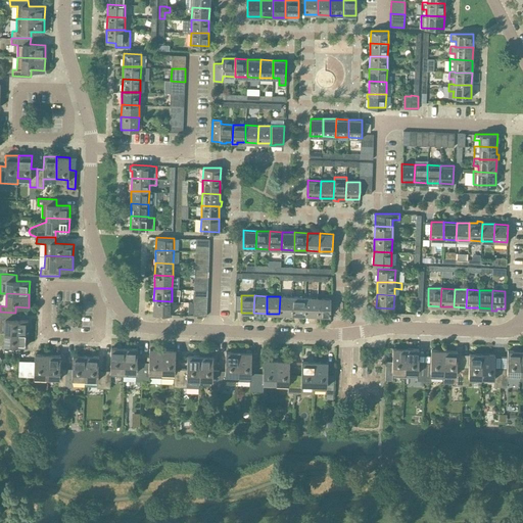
[(292,297),(280,296),(279,314),(292,315),(292,297)]
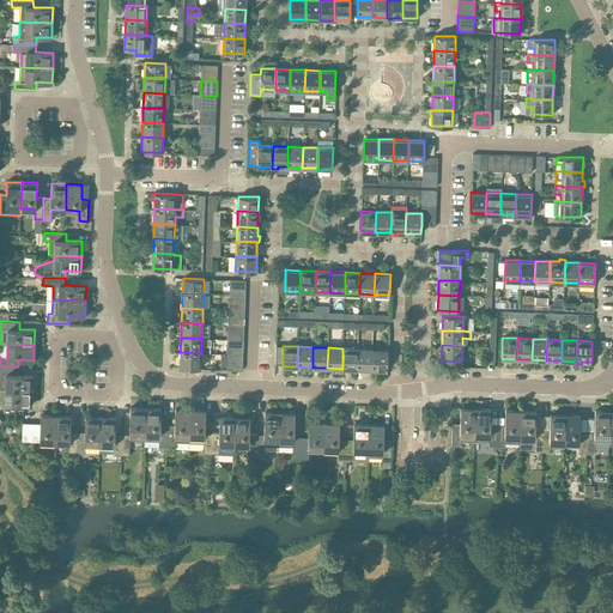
[(358,349),(343,349),(343,369),(357,369),(358,349)]
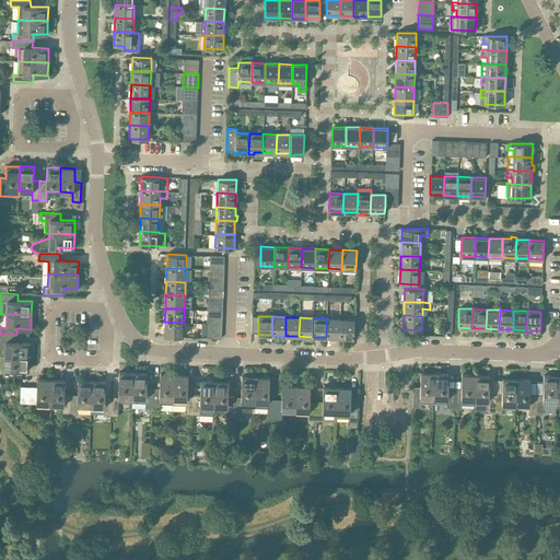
[(340,319),(327,318),(326,337),(340,338),(340,319)]
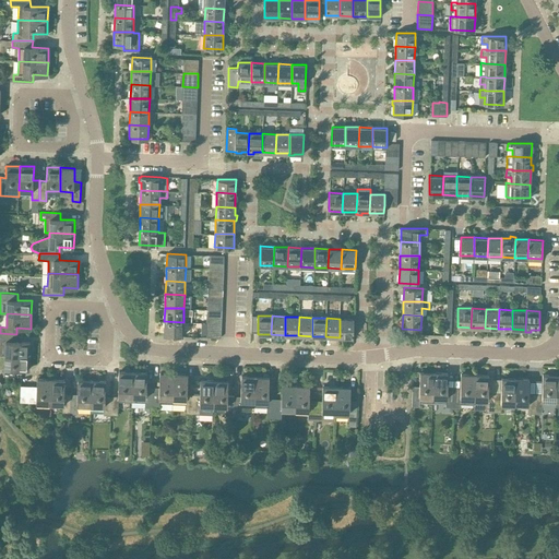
[(354,319),(340,319),(340,337),(353,337),(354,319)]
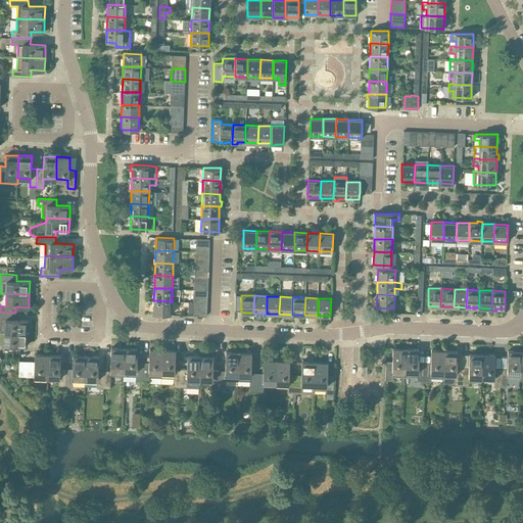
[(171,315),(172,301),(153,300),(153,314),(171,315)]
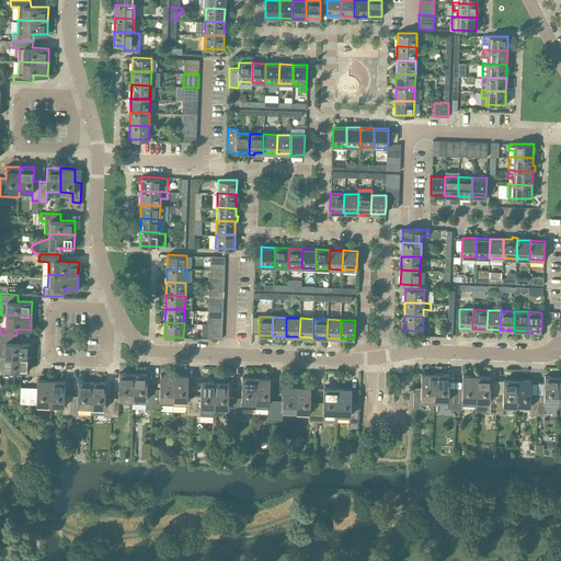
[(0,334),(0,355),(30,357),(30,343),(15,342),(16,335),(0,334)]
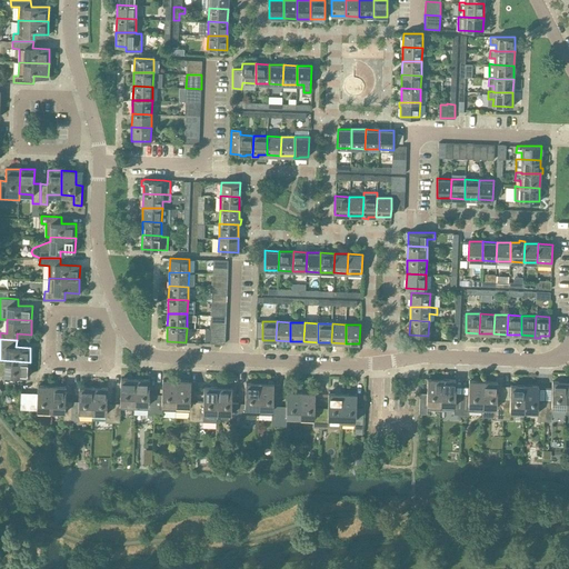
[(0,360),(0,375),(5,375),(5,382),(13,382),(15,382),(15,376),(29,376),(30,362),(0,360)]
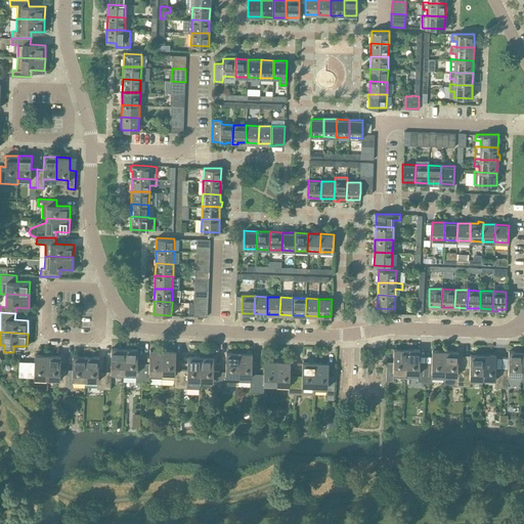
[(125,348),(112,348),(111,370),(104,370),(103,389),(111,389),(112,377),(124,377),(125,348)]
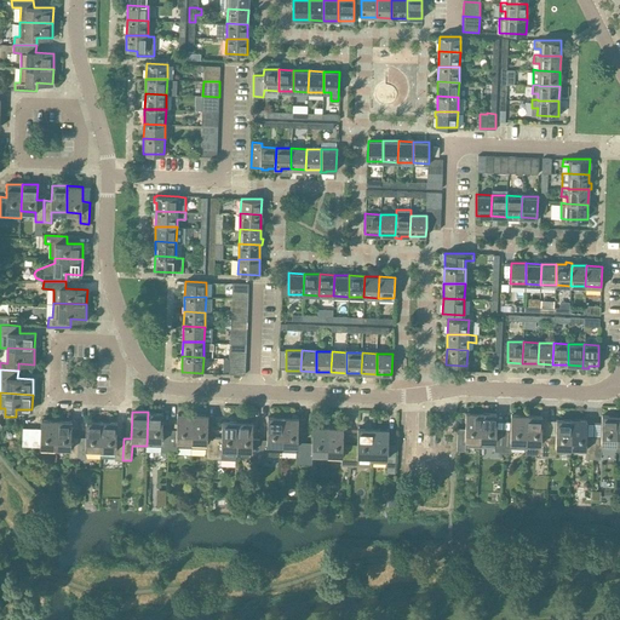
[(160,451),(168,451),(170,429),(162,429),(162,413),(148,412),(147,446),(161,447),(160,451)]
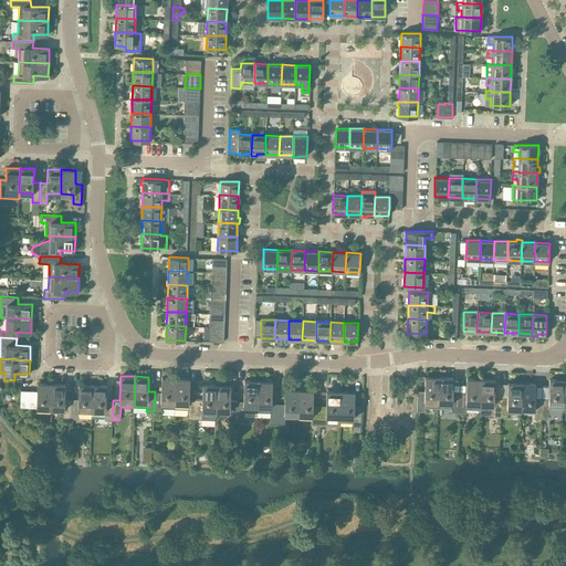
[(155,391),(154,411),(161,412),(161,408),(175,409),(176,378),(163,377),(161,391),(155,391)]
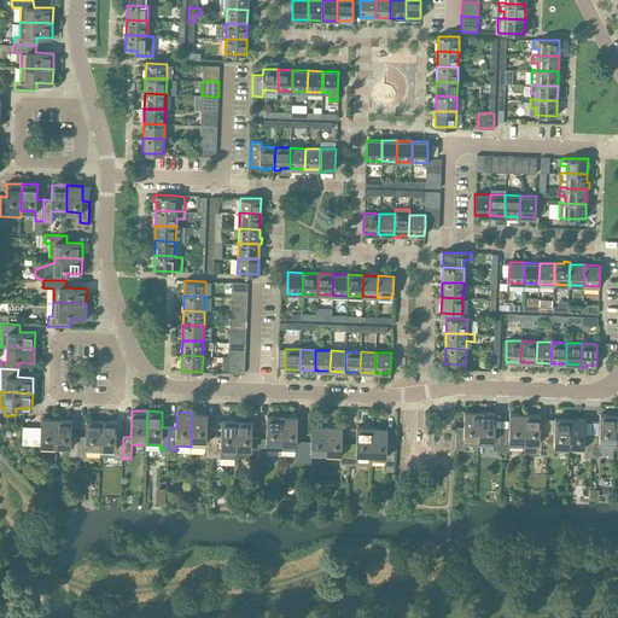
[(455,426),(455,449),(464,449),(464,444),(478,445),(479,412),(464,412),(464,426),(455,426)]
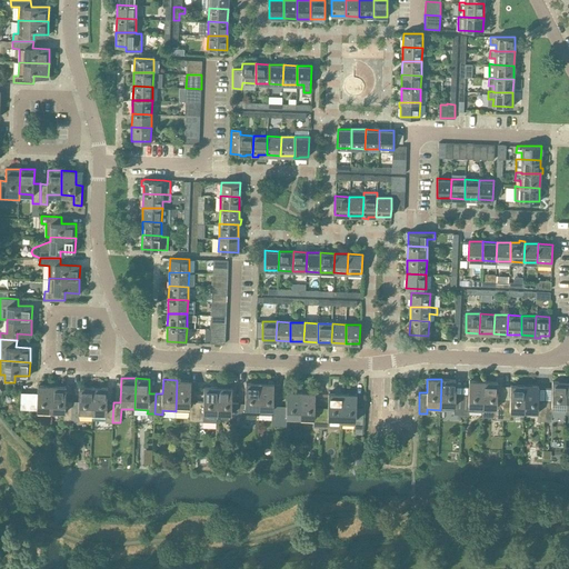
[(441,379),(440,410),(453,410),(453,415),(461,415),(462,393),(456,393),(456,379),(441,379)]
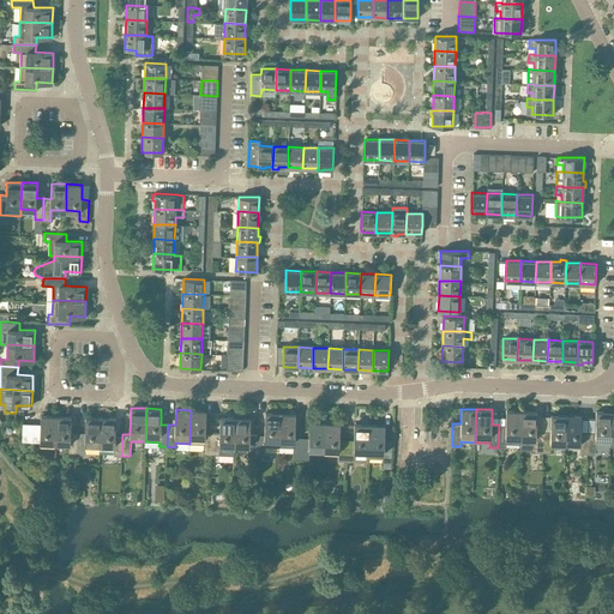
[(204,455),(211,455),(212,433),(205,432),(206,410),(191,410),(190,444),(204,444),(204,455)]
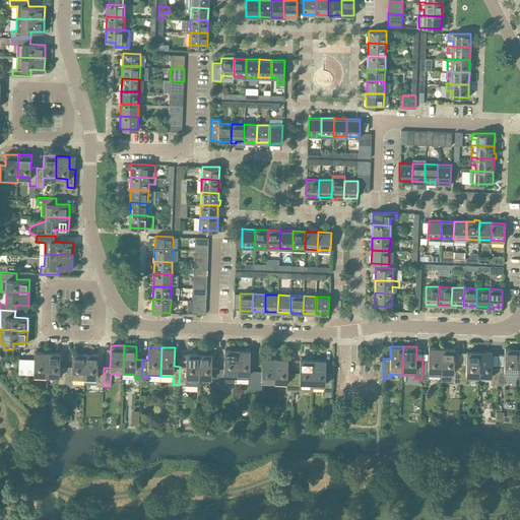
[(441,371),(442,347),(429,347),(429,361),(423,360),(421,379),(428,379),(429,371),(441,371)]
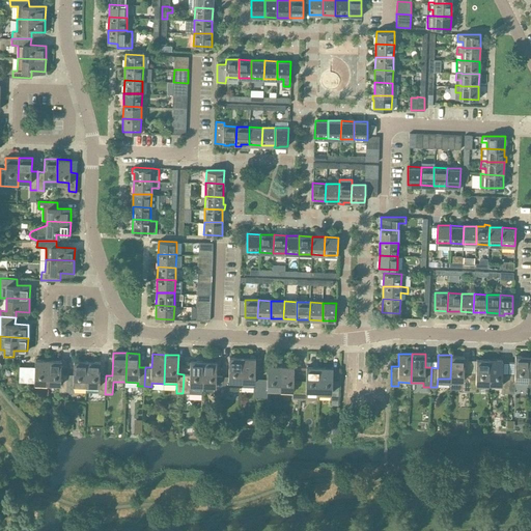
[(451,355),(450,379),(463,380),(462,391),(469,392),(470,372),(464,372),(464,356),(451,355)]
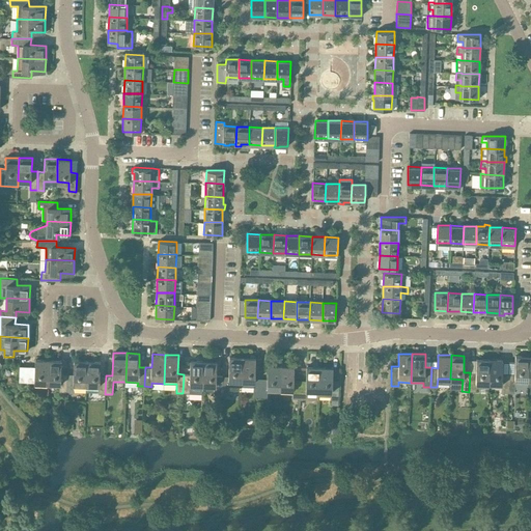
[(508,373),(508,393),(514,393),(514,386),(527,386),(529,357),(515,356),(514,373),(508,373)]
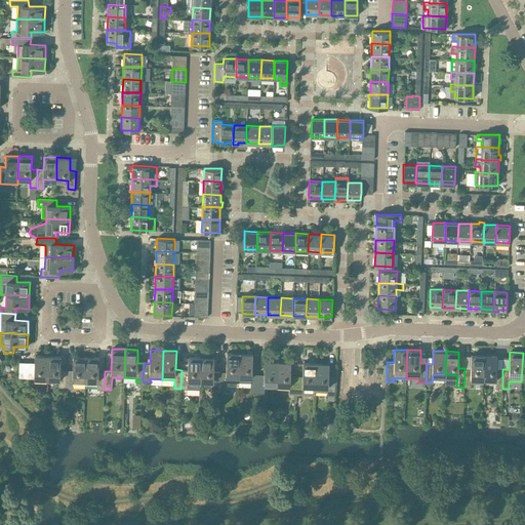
[(219,371),(219,391),(226,391),(227,381),(239,382),(240,353),(227,353),(226,371),(219,371)]
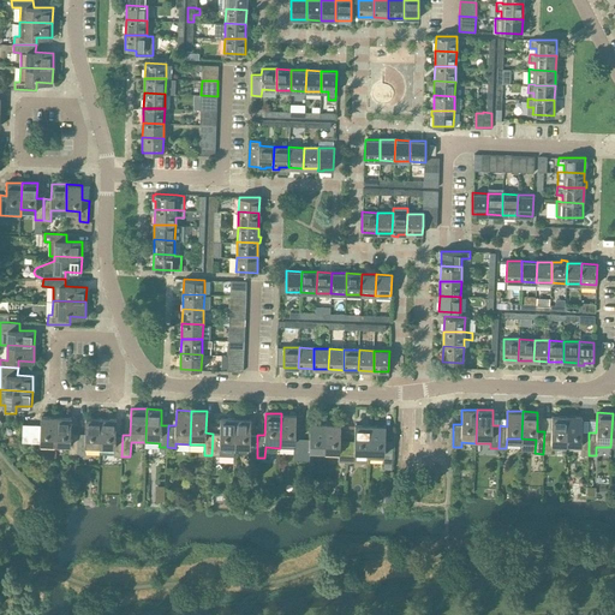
[(293,460),(302,460),(303,439),(296,437),(296,415),(281,413),(280,448),(294,448),(293,460)]
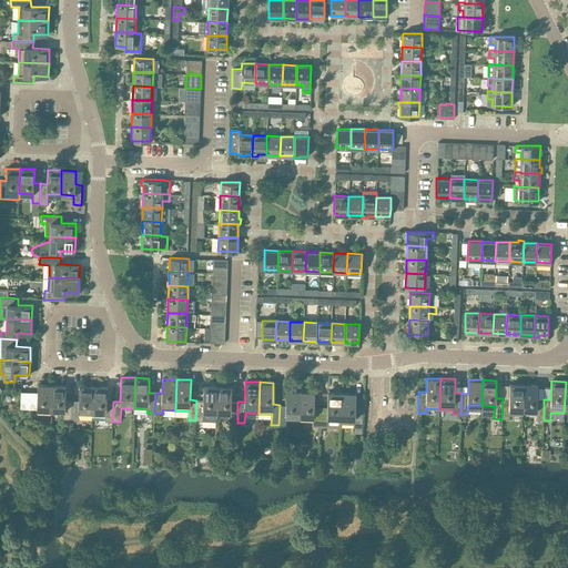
[(20,408),(51,409),(52,385),(38,384),(38,392),(21,392),(20,408)]
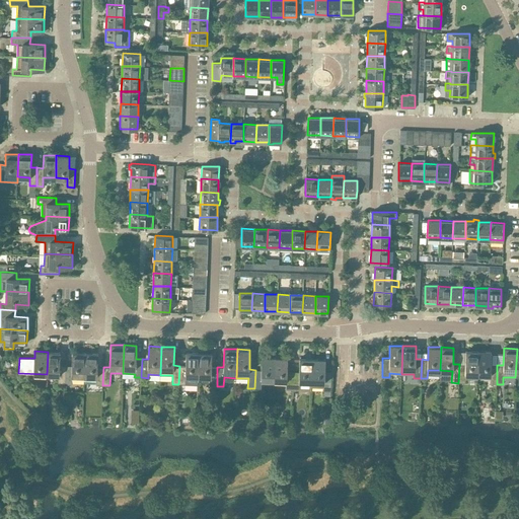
[(459,364),(458,383),(464,383),(465,379),(477,380),(477,375),(478,352),(465,351),(465,364),(459,364)]
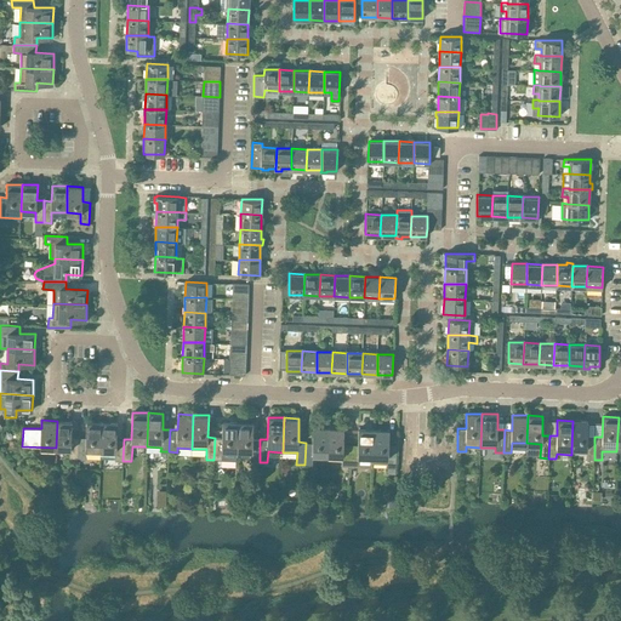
[(69,459),(78,460),(79,437),(72,437),(72,421),(57,421),(56,448),(70,449),(69,459)]
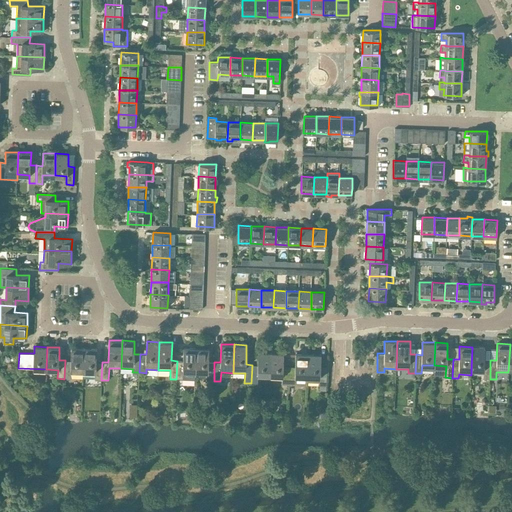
[(490,379),(490,360),(484,360),(485,347),(472,347),(471,370),(483,370),(483,379),(490,379)]
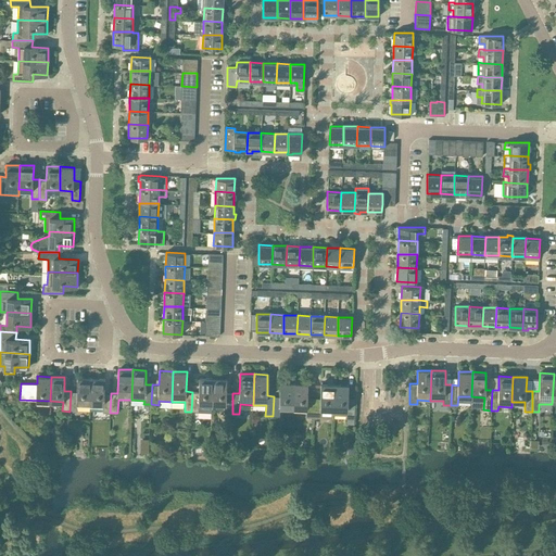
[(77,406),(90,407),(91,378),(77,378),(77,392),(71,391),(70,412),(76,412),(77,406)]
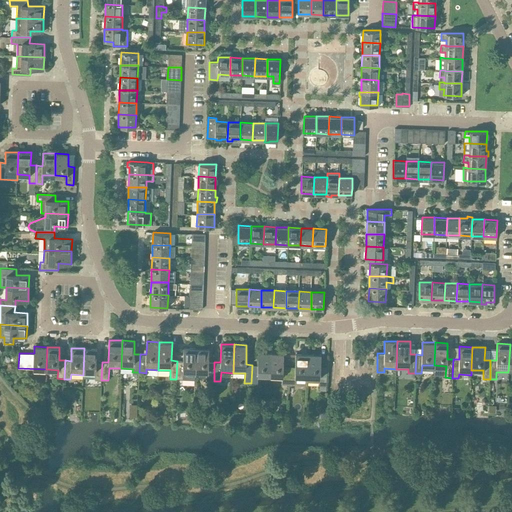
[(83,375),(95,375),(94,380),(101,380),(102,362),(96,362),(97,349),(84,348),(83,375)]
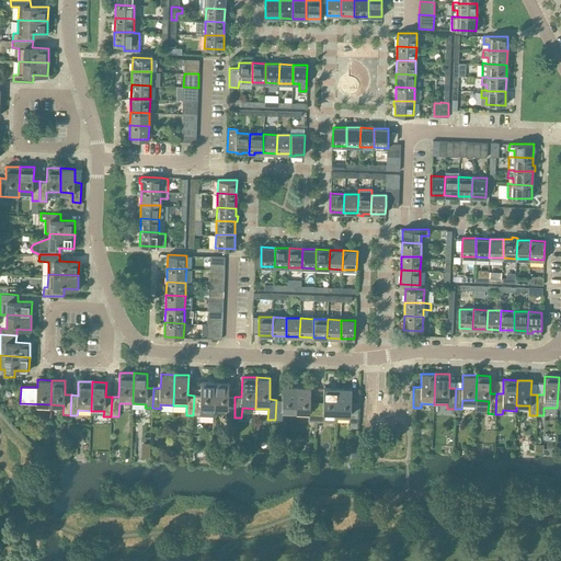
[(194,396),(193,415),(201,415),(214,416),(214,412),(215,381),(201,381),(201,396),(194,396)]
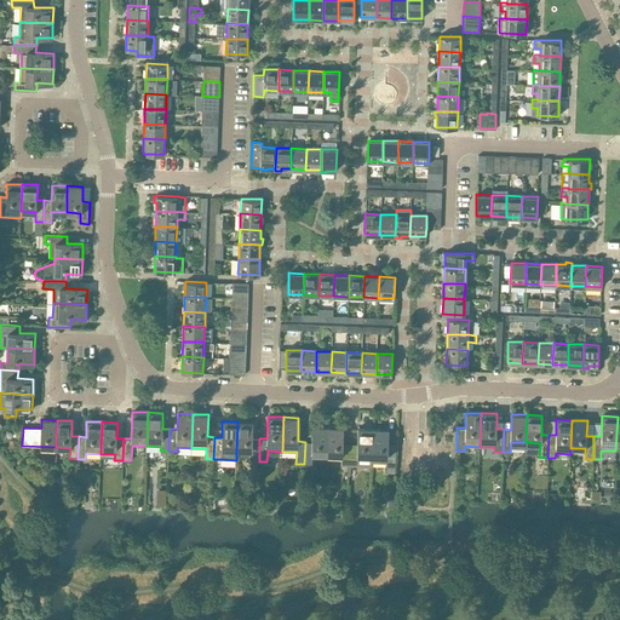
[(237,422),(236,455),(246,457),(246,460),(251,460),(259,461),(259,438),(252,438),(253,423),(237,422)]
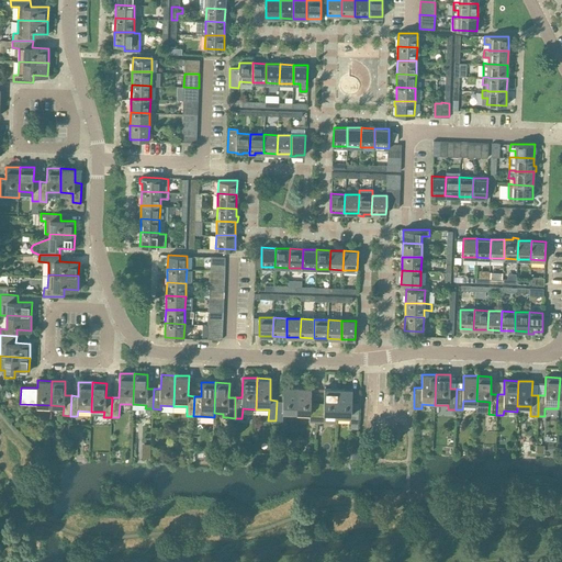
[(283,412),(296,412),(298,386),(283,386),(283,401),(277,401),(276,420),(283,420),(283,412)]
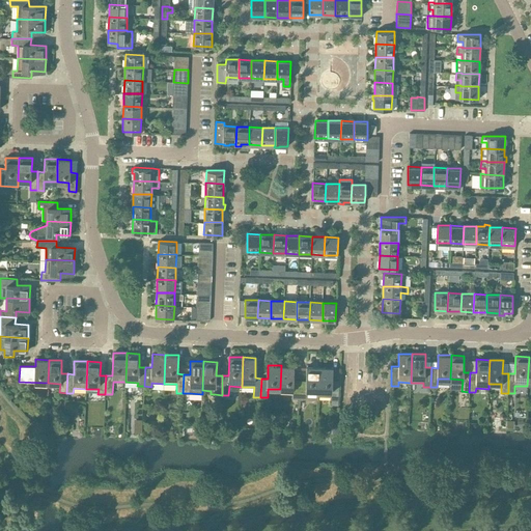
[(299,399),(300,380),(294,380),(294,366),(281,365),(280,389),(292,390),(292,398),(299,399)]
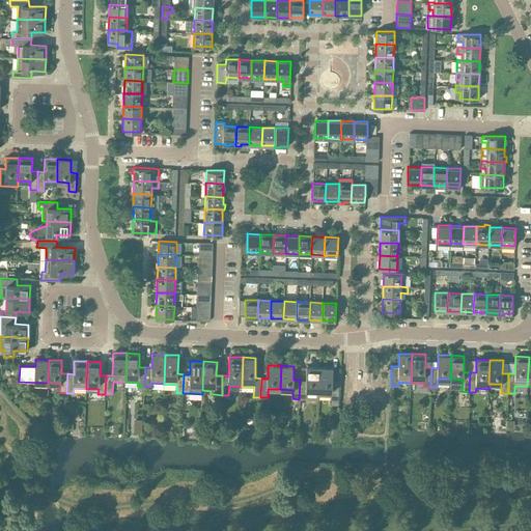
[(318,391),(319,367),(306,366),(306,380),(300,380),(299,399),(318,399),(318,396),(318,391)]
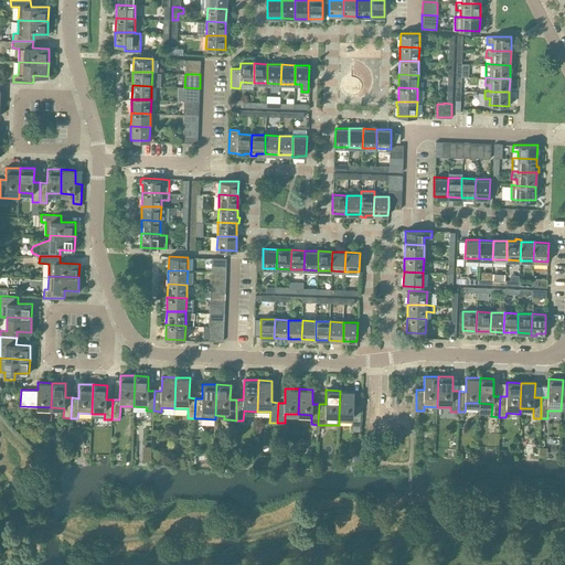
[(354,392),(340,391),(339,416),(339,422),(352,422),(352,430),(360,430),(361,405),(353,404),(354,392)]
